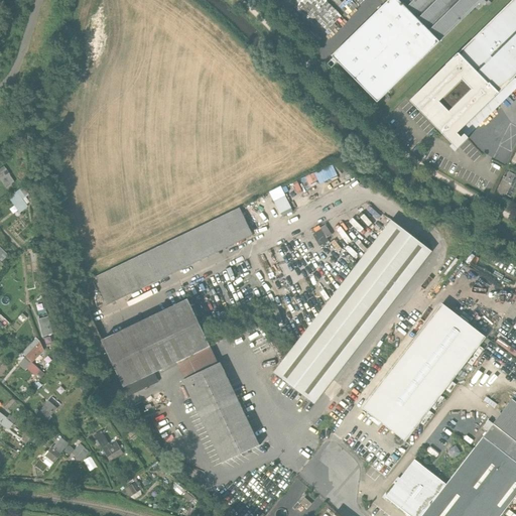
[(279,0),(320,36),(345,8),(342,6),(347,0),(279,0)]
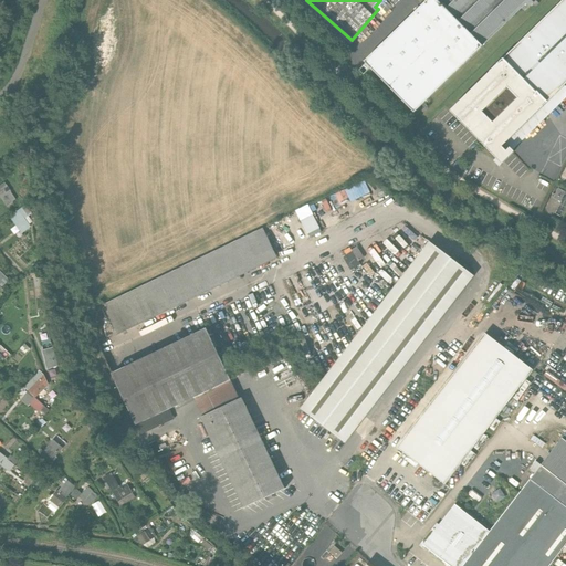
[(428,0),(364,64),(415,115),(531,0),(428,0)]
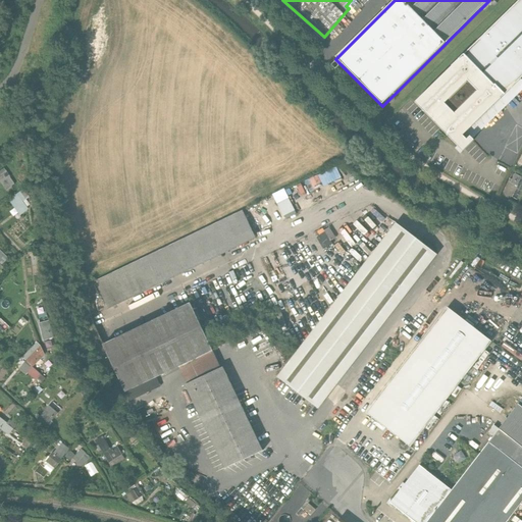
[(521,0),(520,0),(465,55),(506,96),(521,80),(521,0)]
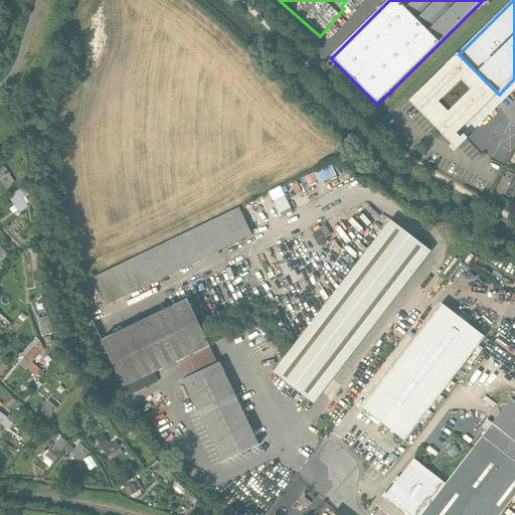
[(466,137),(464,135),(460,138),(457,134),(464,127),(499,95),(459,54),(409,103),(438,131),(451,145),(454,148),(456,150),(466,141),(468,139),(466,137)]
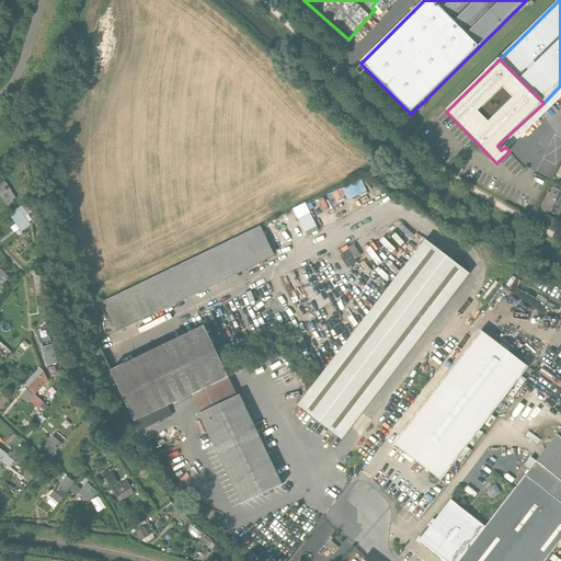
[(345,186),(351,198),(368,191),(364,179),(345,186)]
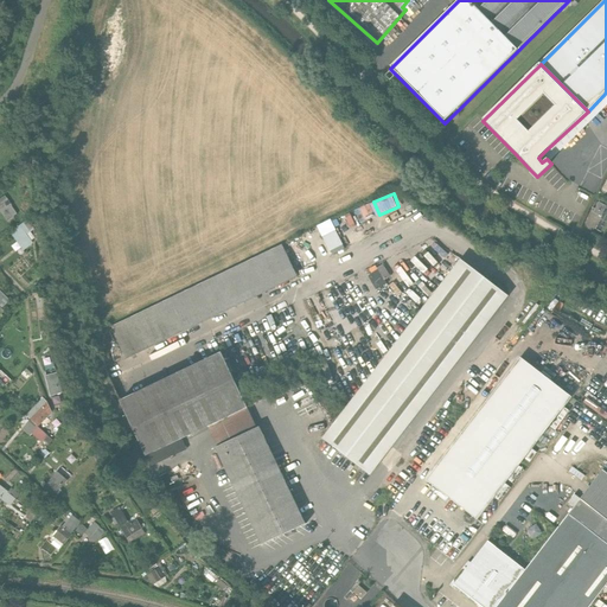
[(6,195),(0,199),(0,208),(10,221),(20,212),(6,195)]
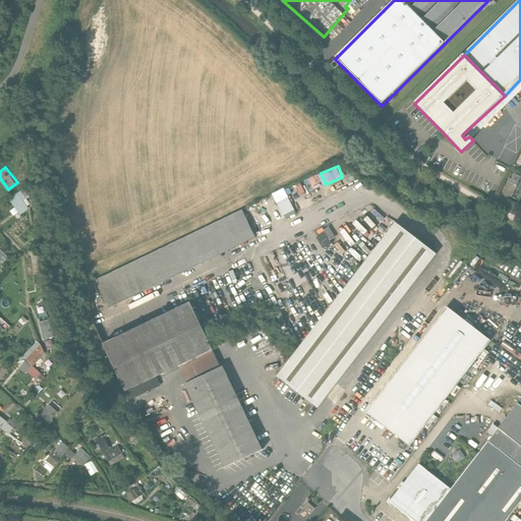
[(513,174),(508,183),(515,187),(520,178),(513,174)]
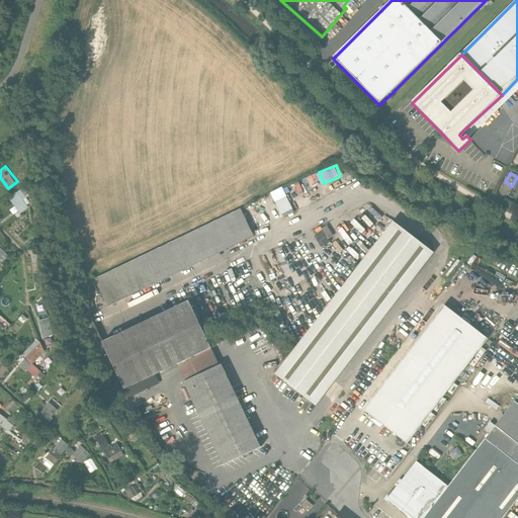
[(10,198),(21,212),(31,205),(19,190),(10,198)]
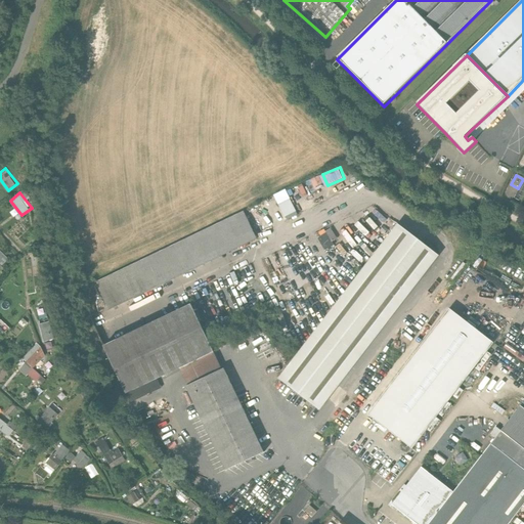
[(244,214),(96,285),(108,311),(256,241),(244,214)]
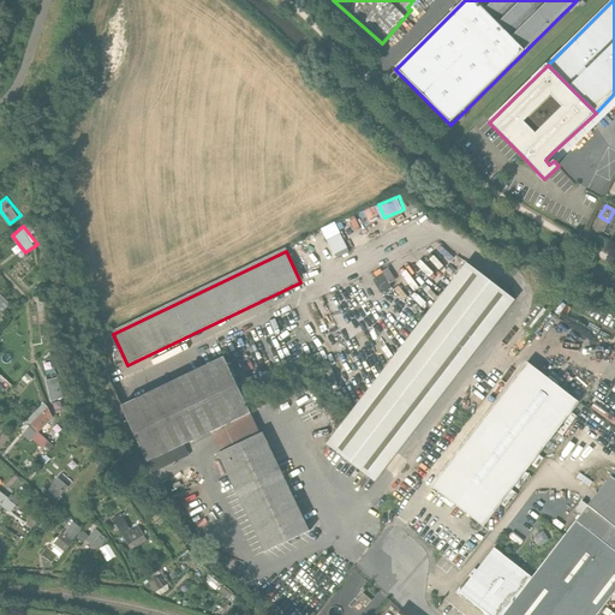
[(467,264),(328,447),(375,483),(514,300),(467,264)]
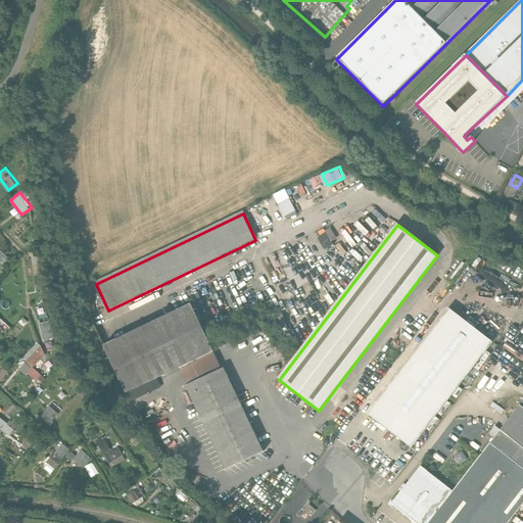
[(191,304),(103,346),(126,392),(157,377),(180,367),(214,351),(191,304)]
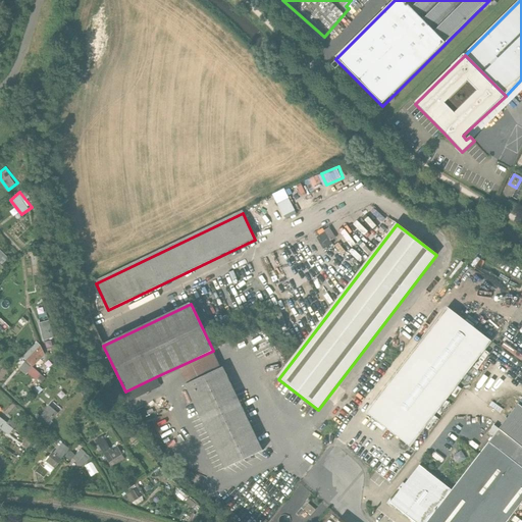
[(381,425),(410,448),(491,342),(448,308),(366,413),(381,425)]
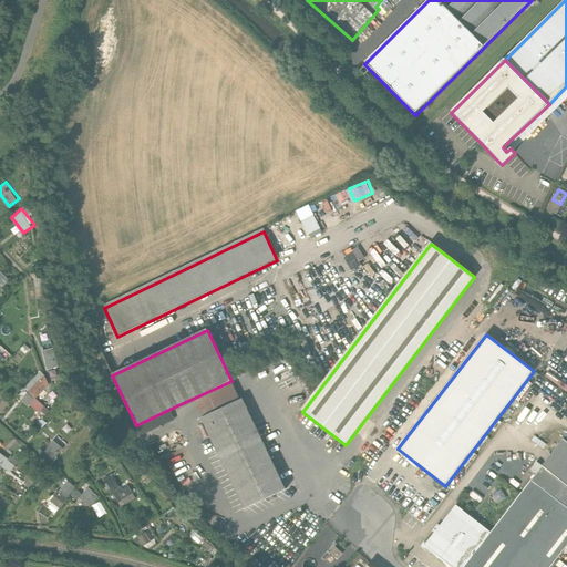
[(240,401),(232,381),(195,398),(205,418),(240,401)]
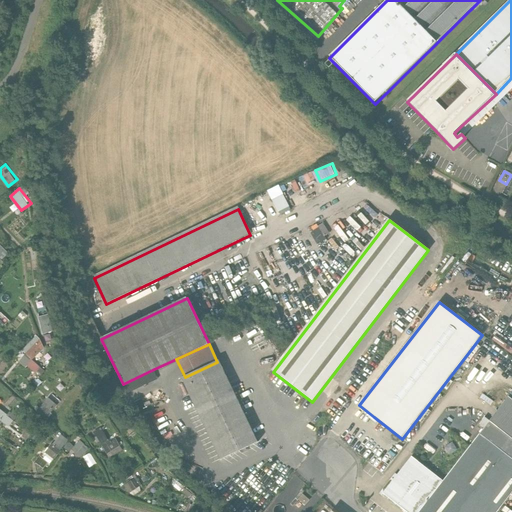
[(185,377),(182,378),(221,459),(258,442),(220,360),(217,362),(185,377)]
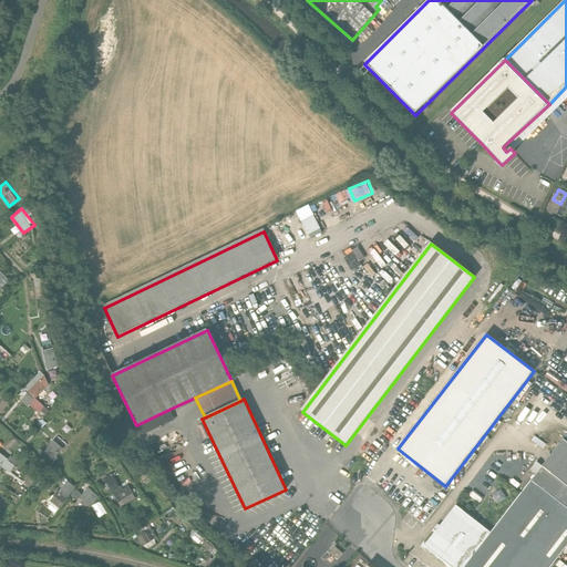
[(174,418),(171,409),(136,425),(140,434),(174,418)]
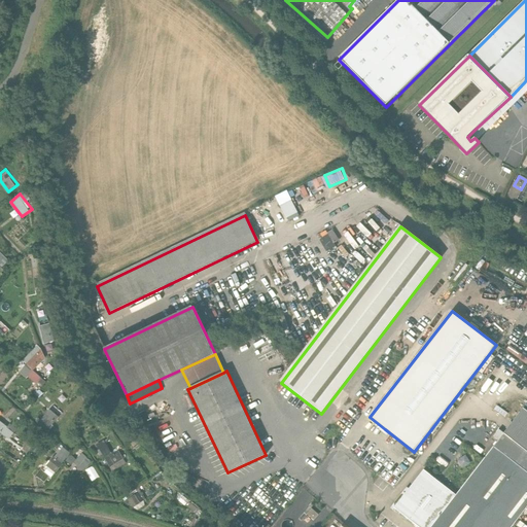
[(49,429),(61,416),(51,409),(40,422),(49,429)]
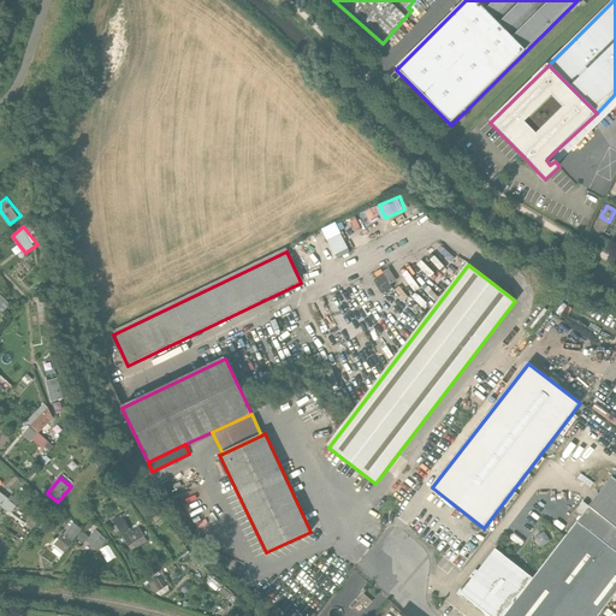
[(533,582),(496,552),(461,597),(486,615),(599,615),(615,596),(615,484),(612,481),(533,582)]
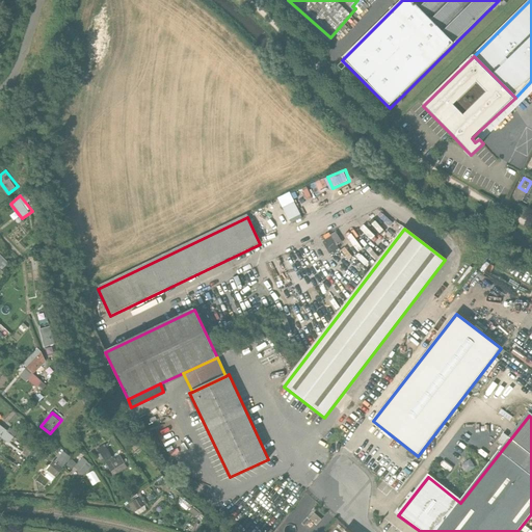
[(0,422),(0,434),(16,445),(22,436),(0,422)]
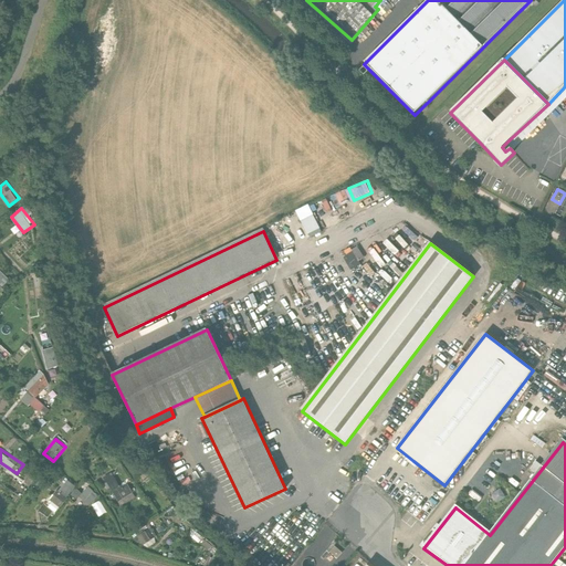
[(117,478),(111,481),(117,500),(135,494),(132,485),(122,490),(117,478)]
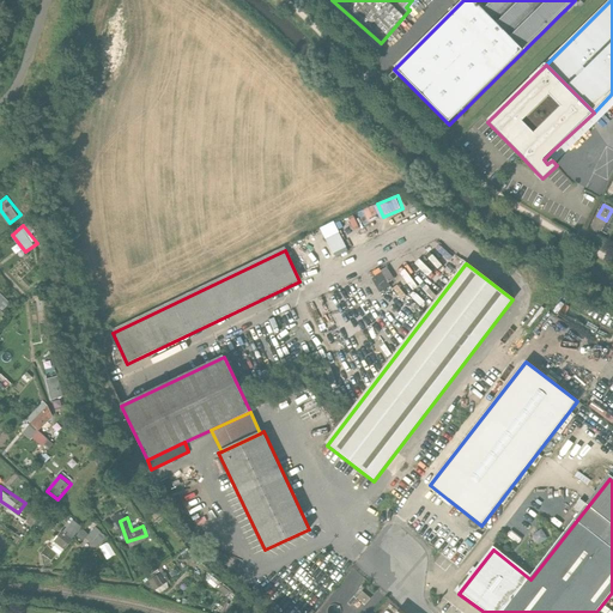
[(58,541),(68,550),(84,526),(73,519),(58,541)]
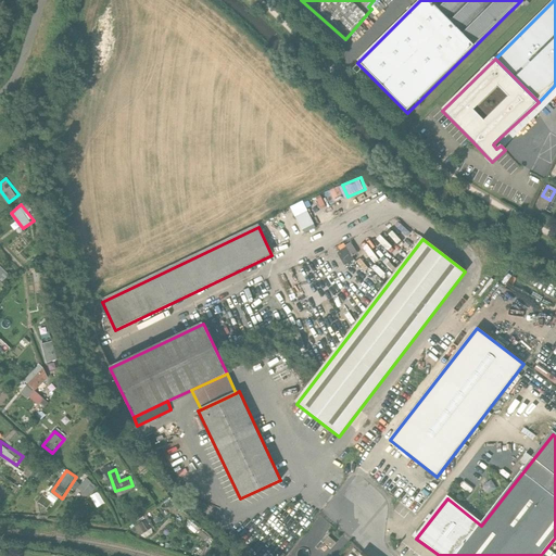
[(89,496),(99,487),(88,477),(79,487),(89,496)]
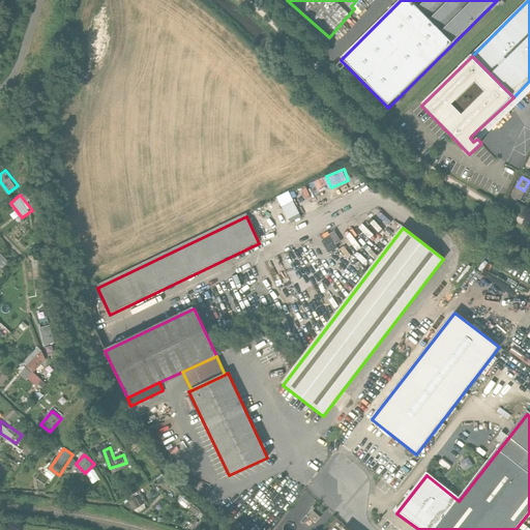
[(317,509),(311,514),(318,523),(324,518),(317,509)]
